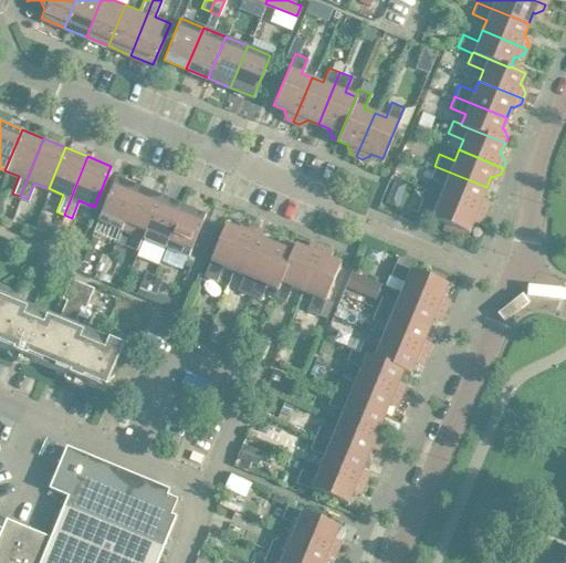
[(482,198),(486,187),(435,166),(430,177),(446,183),(440,194),(484,211),(486,207),(484,199),(482,198)]
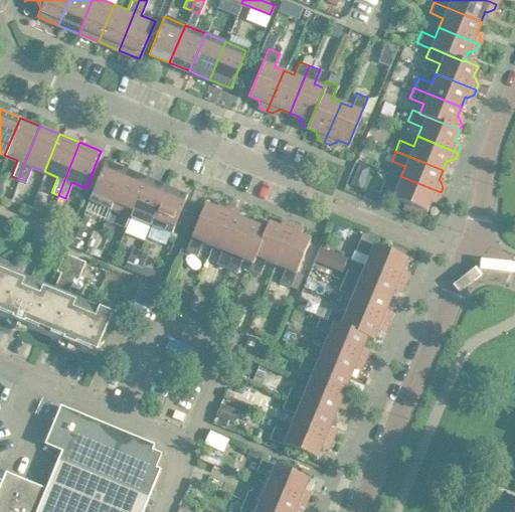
[(89,198),(110,207),(125,170),(104,161),(89,198)]
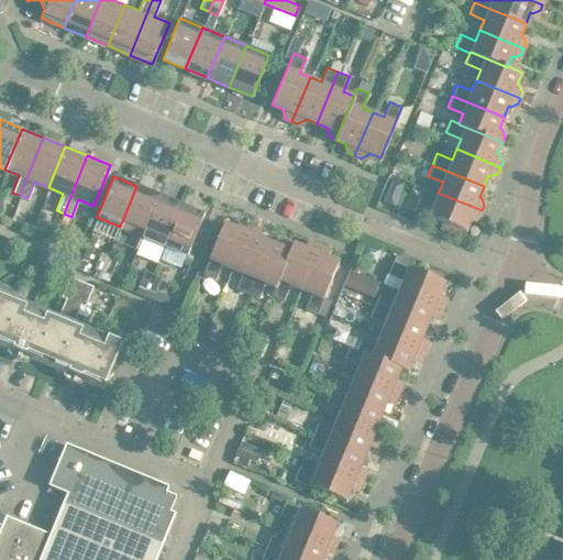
[(136,186),(120,227),(142,235),(158,195),(136,186)]
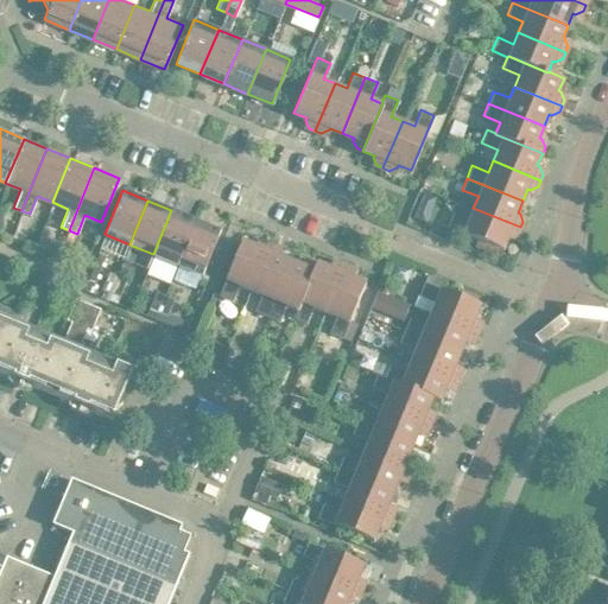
[(518,233),(520,227),(473,208),(468,220),(453,213),(447,226),(441,223),(437,234),(460,242),(463,233),(476,239),(480,247),(489,250),(498,247),(502,248),(508,236),(510,236),(518,233)]
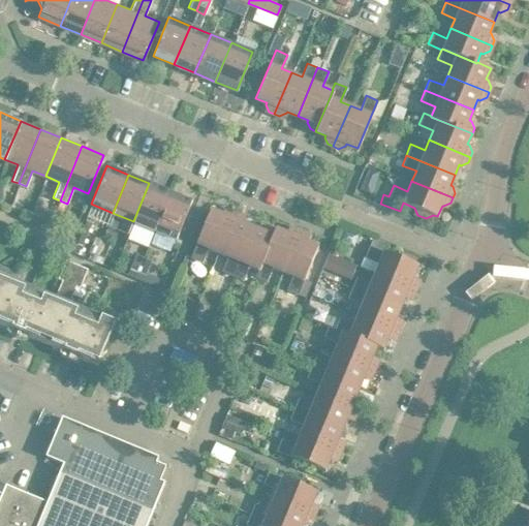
[(149,183),(133,221),(154,229),(169,191),(149,183)]
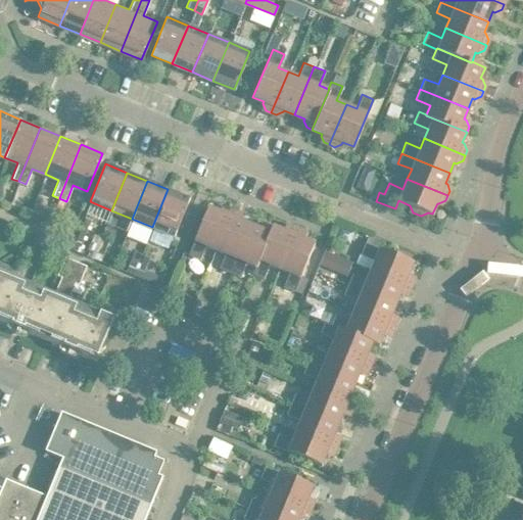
[(168,189),(152,227),(174,236),(189,198),(168,189)]
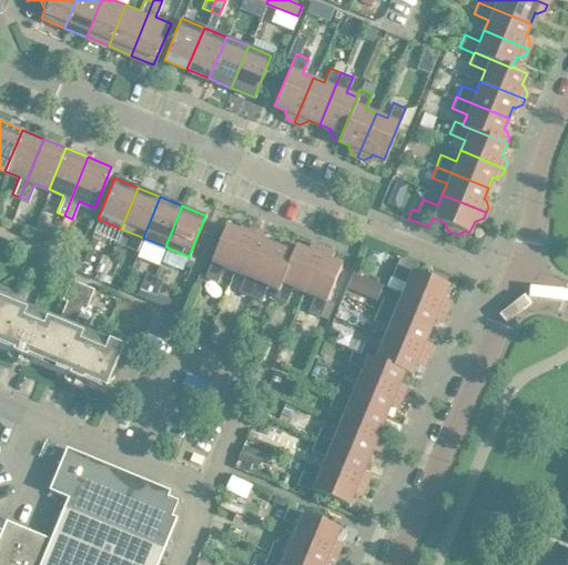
[(223,265),(233,270),(252,225),(246,223),(239,226),(237,229),(225,223),(204,275),(216,281),(223,265)]
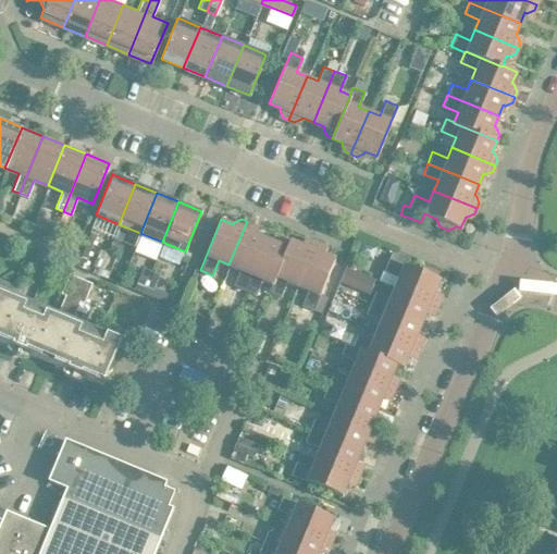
[(233,284),(244,288),(265,237),(255,233),(256,231),(252,223),(247,221),(229,265),(239,269),(233,284)]
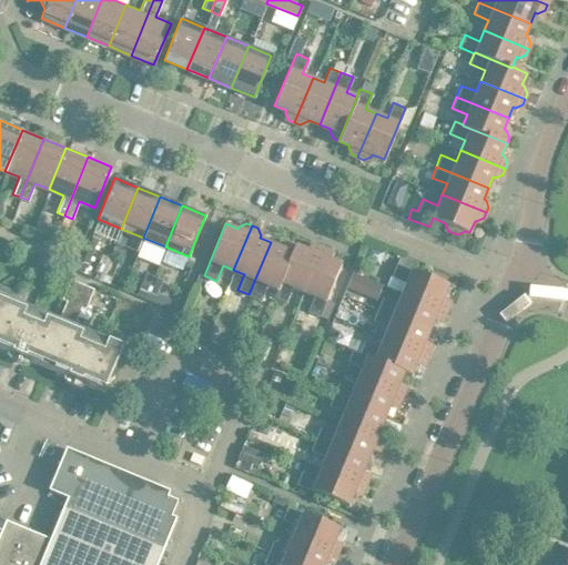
[(271,242),(249,294),(261,299),(266,284),(276,289),(277,289),(296,244),(291,242),(283,245),(282,246),(271,242)]
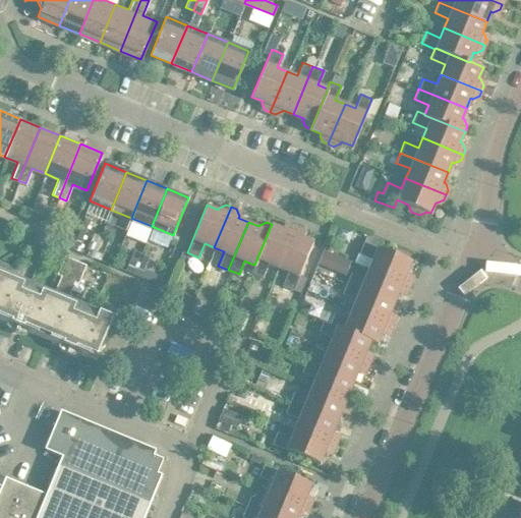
[(254,265),(253,265),(251,272),(262,276),(268,263),(278,267),(294,226),(289,223),(282,226),(282,228),(272,224),(254,265)]
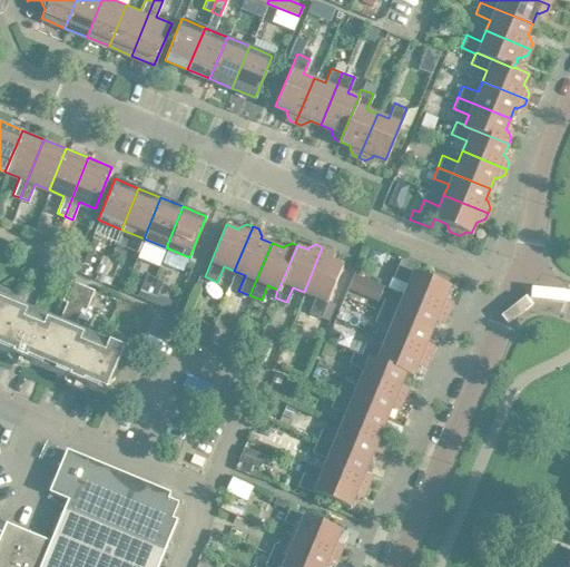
[(322,247),(304,292),(314,295),(308,311),(321,316),(342,264),(330,258),(331,256),(327,250),(322,247)]
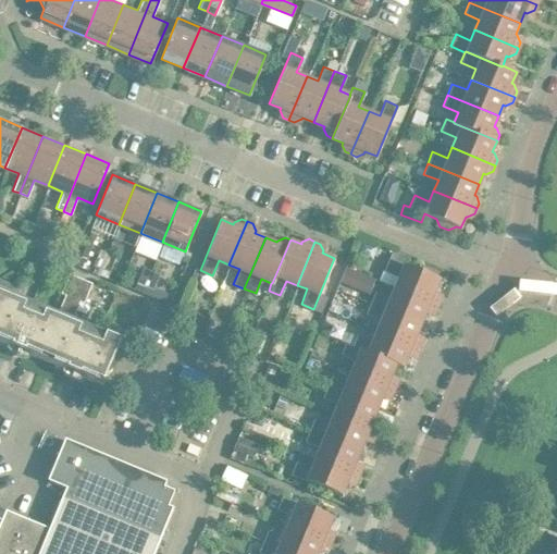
[(101,266),(108,251),(99,247),(93,261),(101,266)]
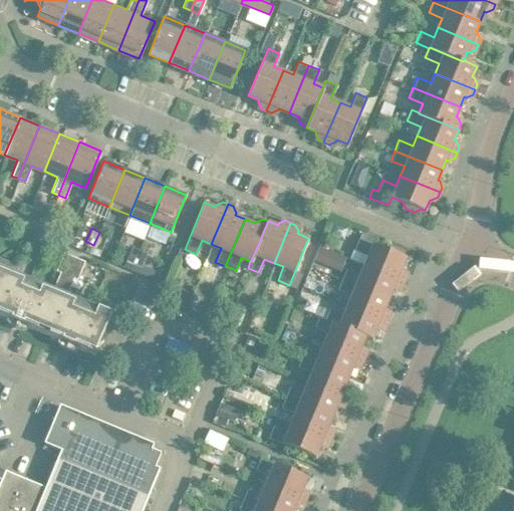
[(106,235),(99,232),(93,245),(100,248),(106,235)]
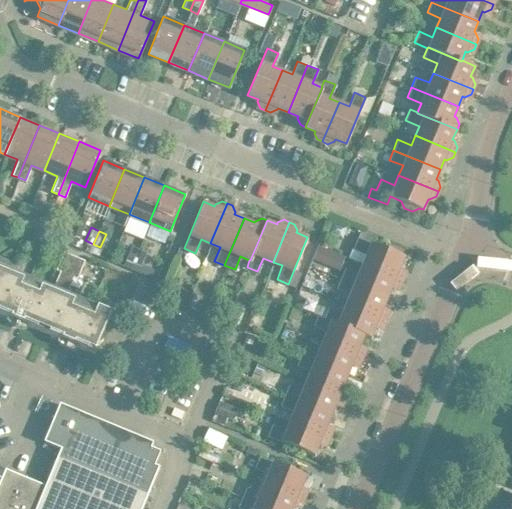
[(362,263),(402,279),(404,274),(401,267),(400,267),(404,256),(400,254),(397,247),(389,244),(382,247),(357,236),(353,247),(366,253),(362,263)]
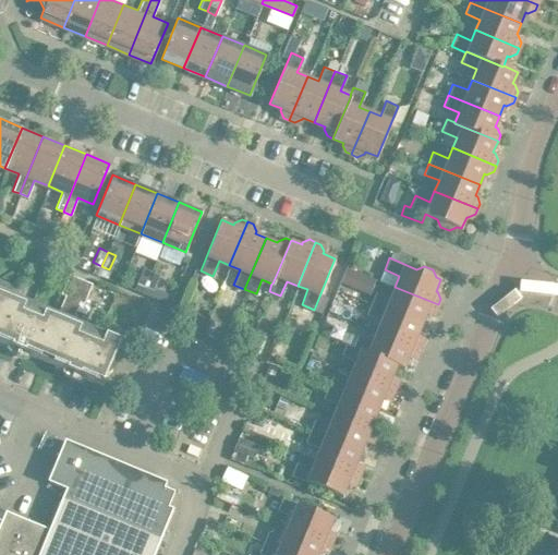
[(145,284),(152,268),(143,265),(136,280),(145,284)]
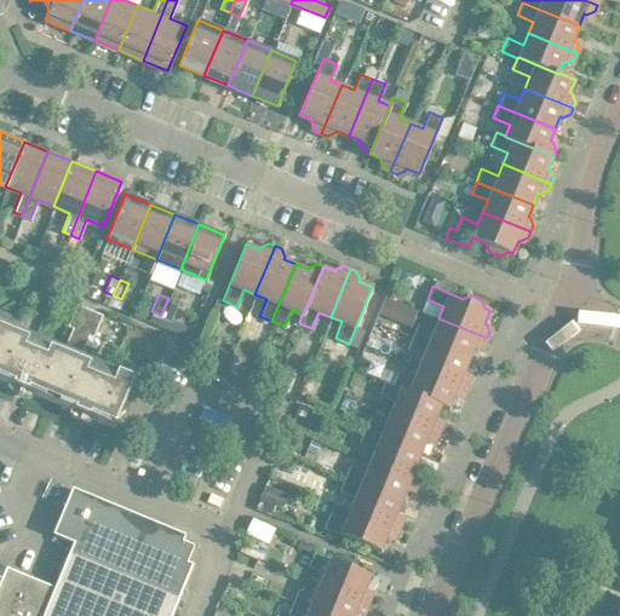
[(177,301),(168,298),(161,315),(170,318),(177,301)]
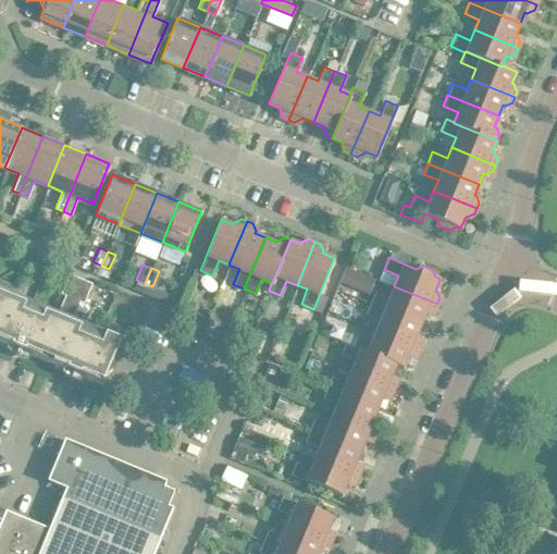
[(0,341),(102,383),(124,330),(116,327),(112,336),(71,320),(79,300),(83,302),(91,282),(69,272),(60,293),(64,294),(57,314),(15,296),(20,286),(0,278),(0,341)]
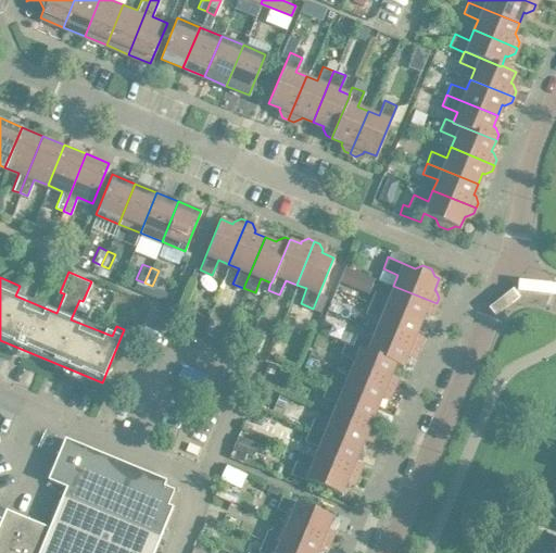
[(434,309),(437,303),(393,286),(389,297),(359,284),(355,293),(370,300),(369,301),(420,323),(425,312),(427,312),(434,309)]
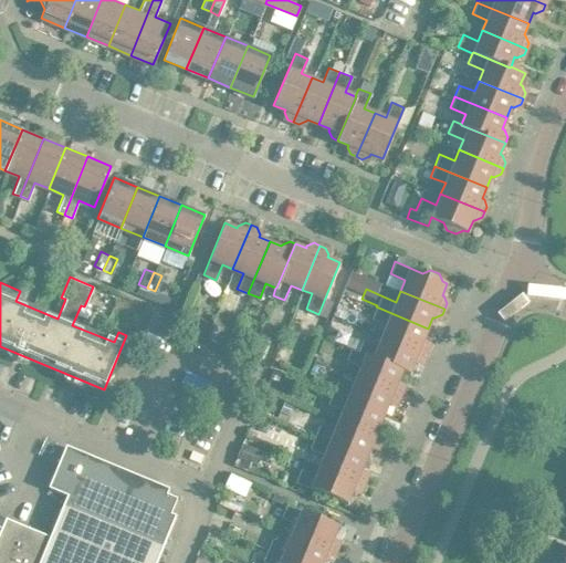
[(383,335),(427,353),(429,347),(426,340),(423,340),(428,329),(376,306),(371,318),(387,324),(383,335)]
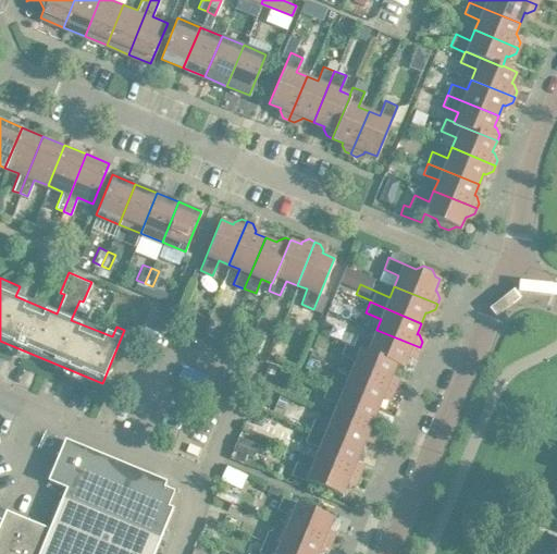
[(396,364),(403,367),(408,355),(410,356),(417,353),(420,347),(376,330),(372,341),(357,334),(353,344),(353,345),(360,348),(396,364)]
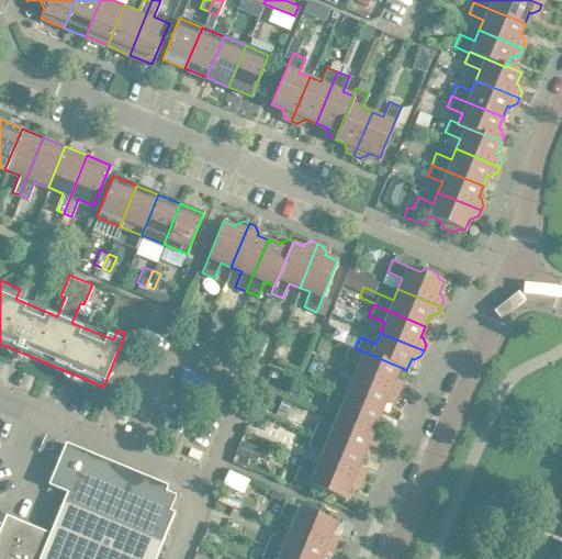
[(353,373),(397,392),(400,386),(397,379),(395,378),(400,367),(363,351),(356,348),(356,347),(348,345),(344,357),(358,362),(353,373)]
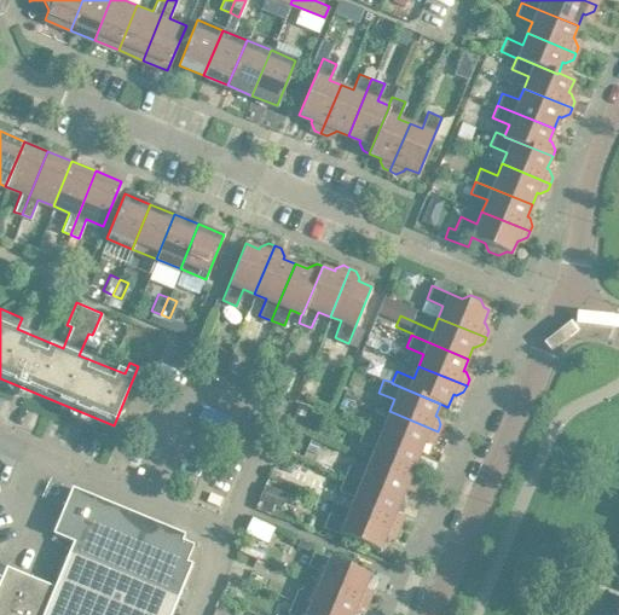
[(363,428),(420,452),(426,440),(427,440),(435,437),(438,431),(389,411),(385,423),(369,416),(363,428)]
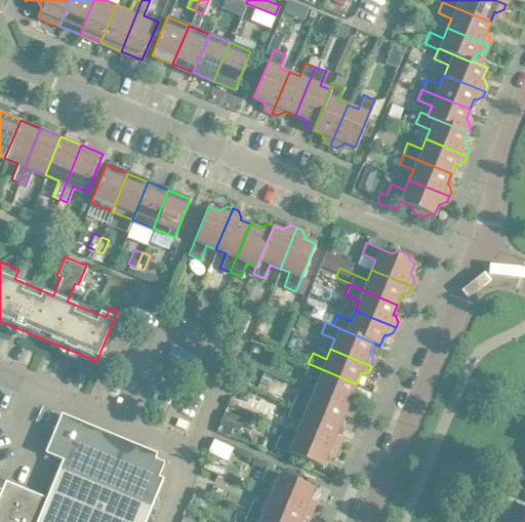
[(314,390),(355,406),(357,401),(354,394),(352,394),(356,384),(308,363),(304,373),(318,379),(314,390)]
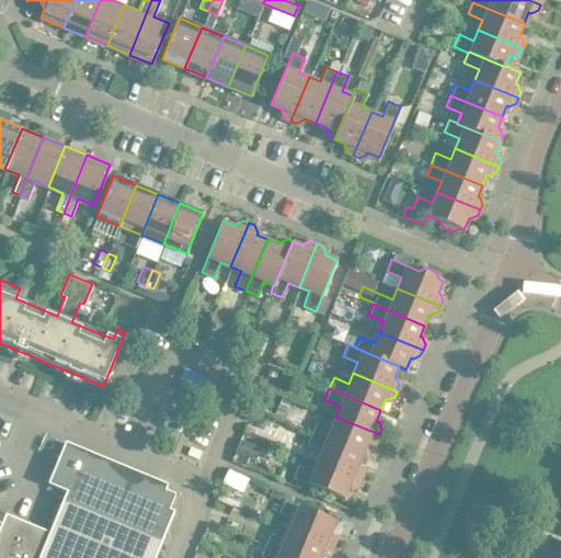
[(311,432),(363,454),(367,443),(369,443),(377,441),(379,434),(335,417),(331,428),(316,421),(311,432)]
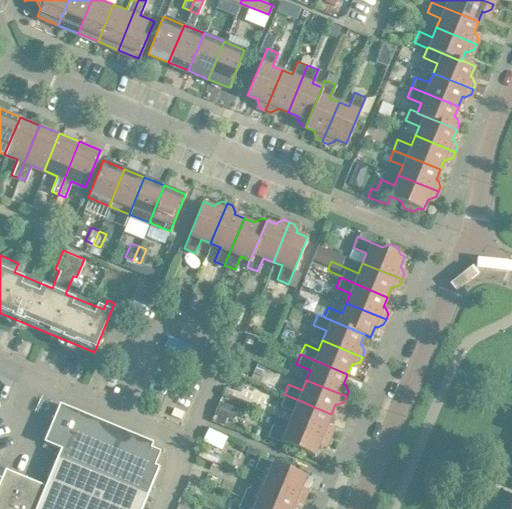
[(331,414),(284,394),(280,404),(293,410),(289,420),(329,436),(331,432),(329,424),(327,424),(331,414)]
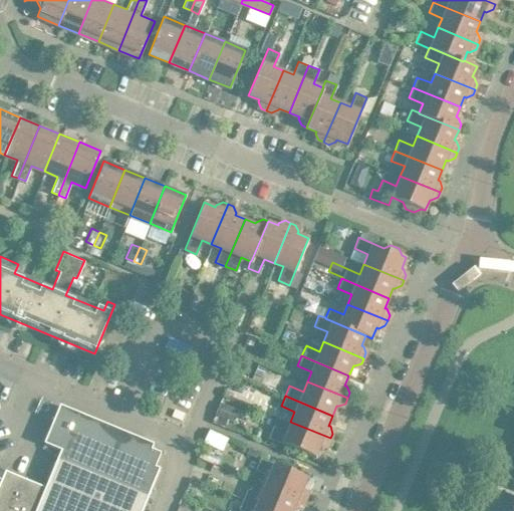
[(0,510),(141,510),(160,467),(155,465),(161,452),(151,448),(153,443),(59,404),(43,442),(60,449),(44,486),(5,470),(0,480),(0,510)]
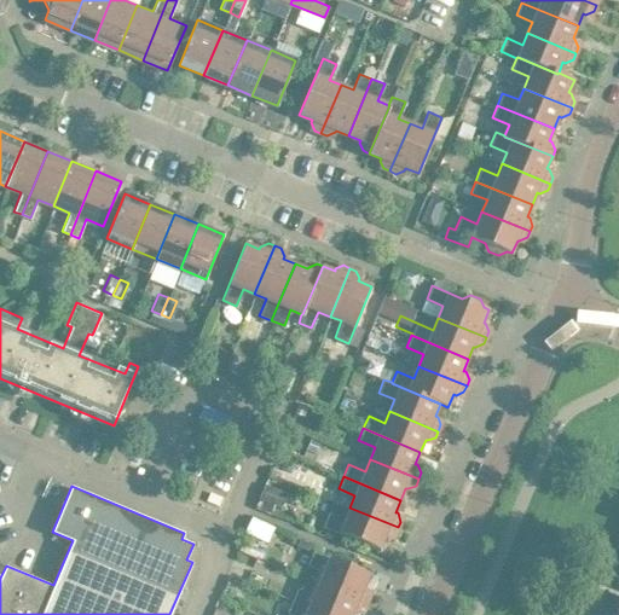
[(398,527),(350,508),(345,520),(329,512),(323,526),(380,549),(386,535),(387,537),(395,533),(398,527)]
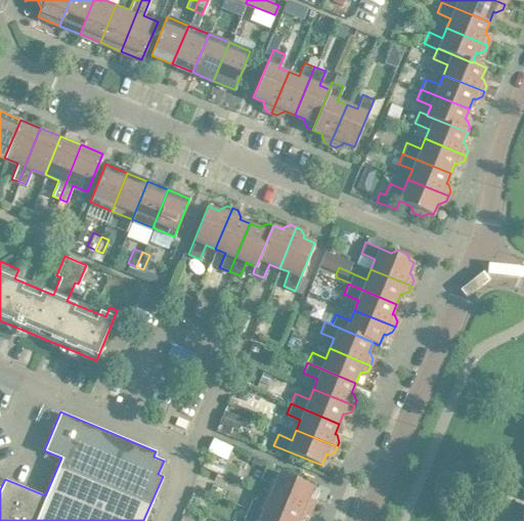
[(270,493),(311,510),(313,505),(310,497),(308,496),(313,486),(265,466),(260,477),(274,483),(270,493)]
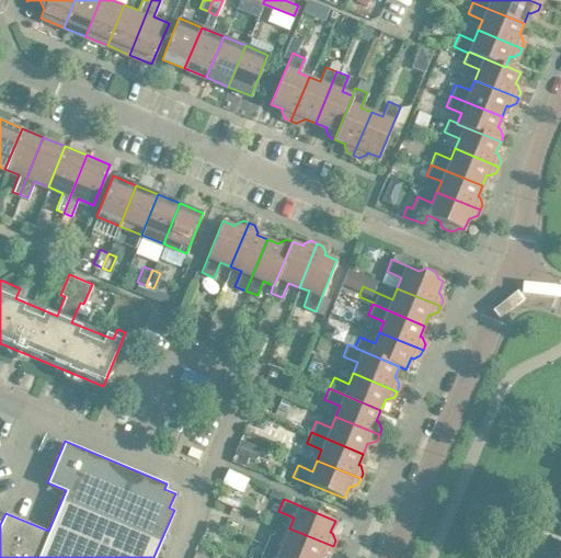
[(265,544),(299,557),(319,557),(321,555),(323,555),(330,551),(333,546),(289,528),(285,539),(270,533),(265,544)]
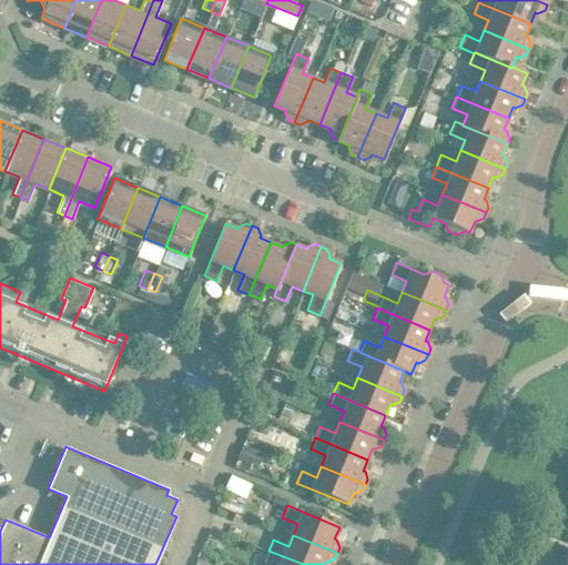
[(303,564),(269,551),(264,562),(271,564),(303,564)]
